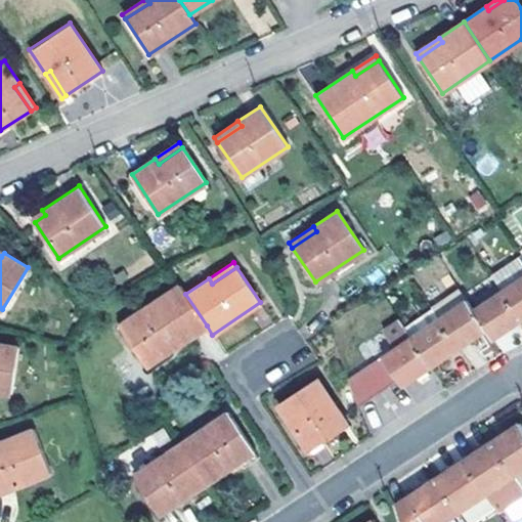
[(499,273),(493,277),(501,289),(513,280),(509,274),(503,277),(499,273)]
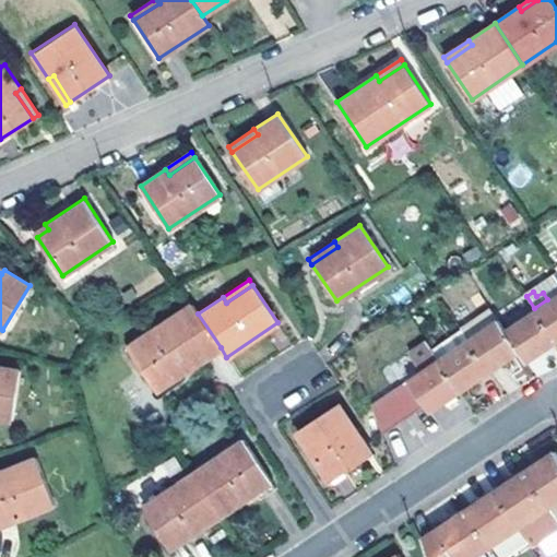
[(556,292),(547,299),(534,308),(555,341),(556,339),(556,292)]
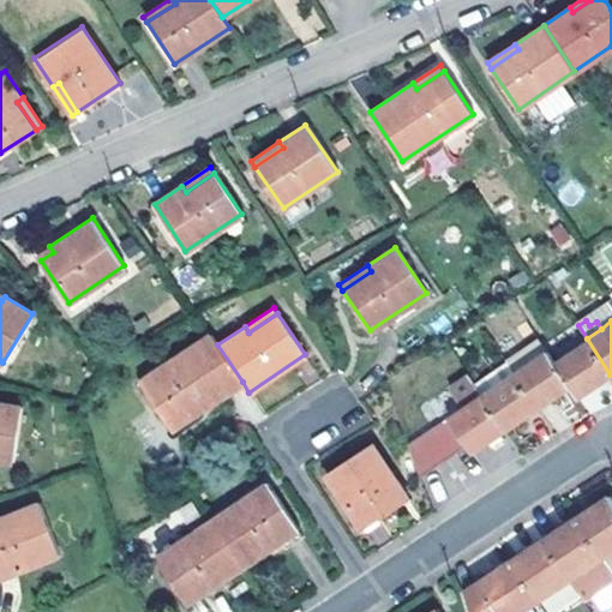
[(549,349),(555,359),(587,339),(579,325),(546,346),(549,349)]
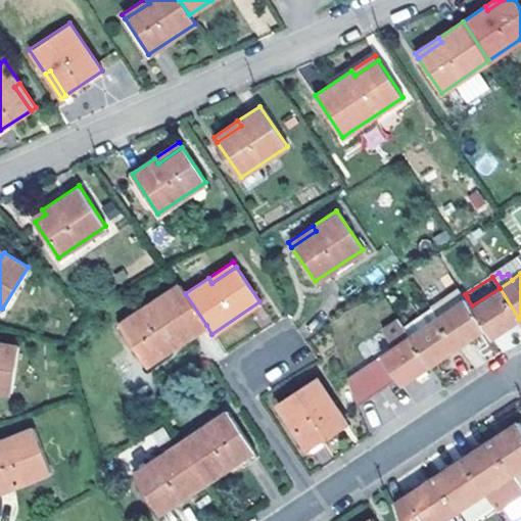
[(116,323),(142,361),(167,344),(170,349),(206,325),(185,293),(178,283),(116,323)]
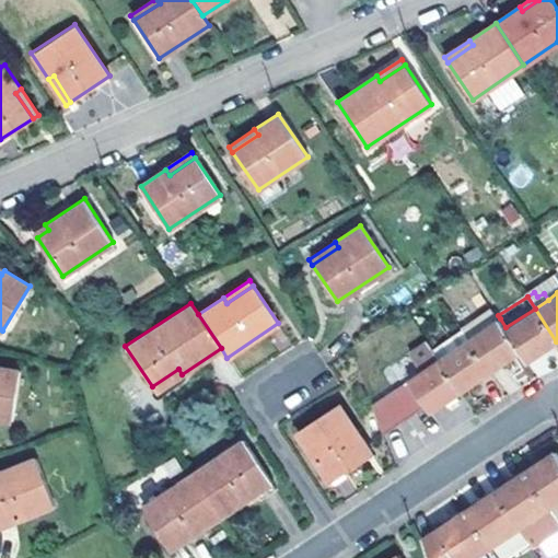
[(498,315),(492,306),(462,327),(469,338),(500,318),(498,315)]
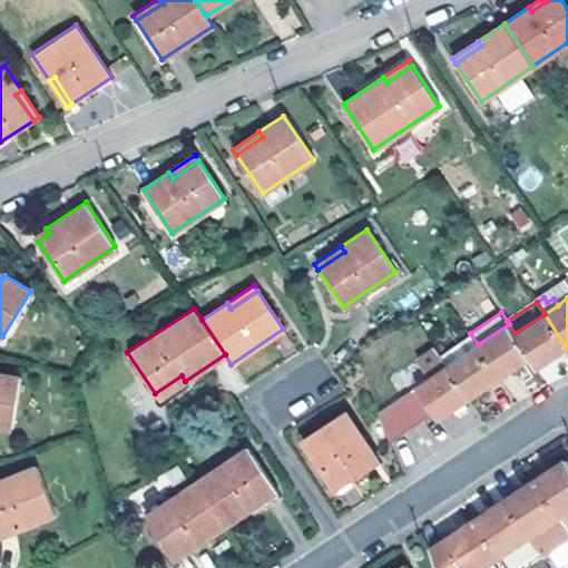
[(515,333),(530,356),(537,366),(566,348),(545,314),(515,333)]
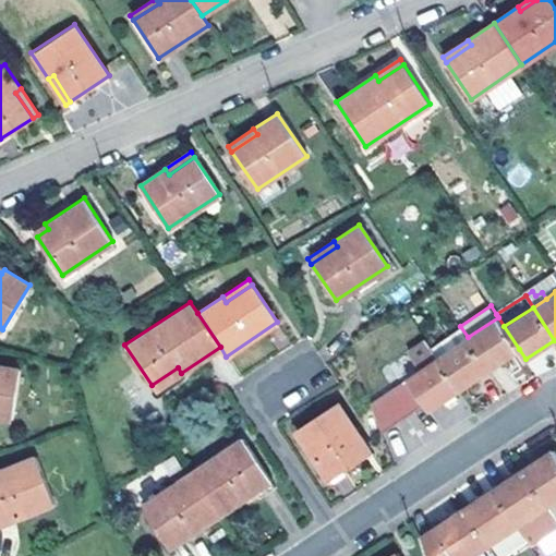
[(498,317),(468,337),(490,369),(497,363),(519,349),(504,326),(498,317)]
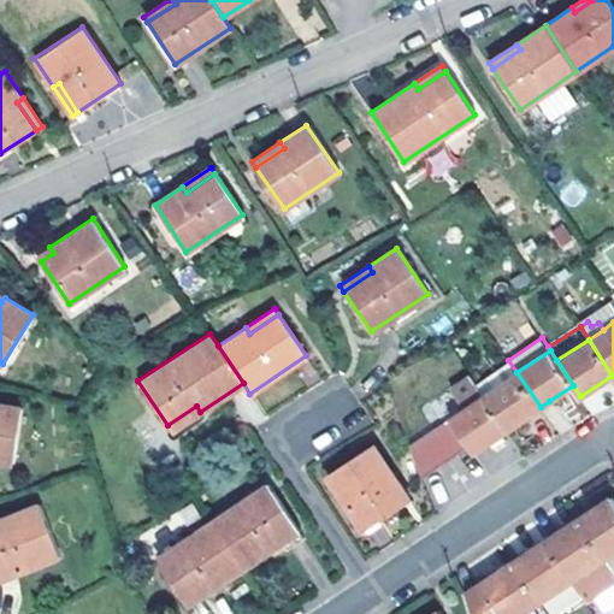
[(517,372),(508,360),(474,382),(483,394),(517,372)]
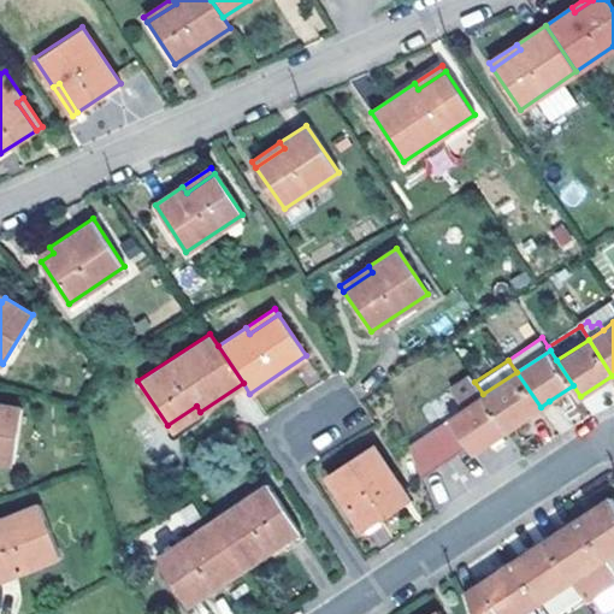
[(483,394),(506,430),(527,415),(541,407),(517,372),(483,394)]
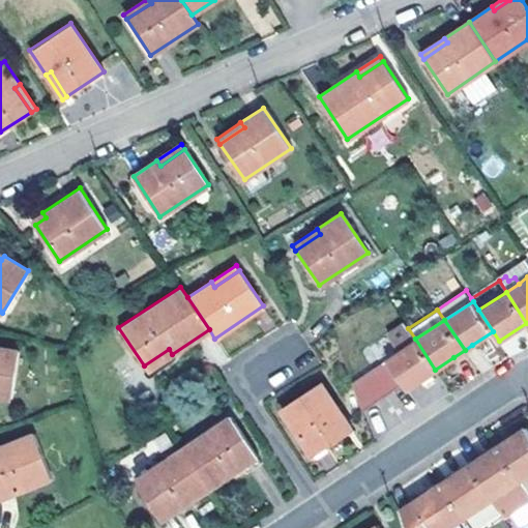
[(432,372),(435,370),(415,339),(408,328),(391,339),(399,350),(351,381),(361,409),(402,383),(406,388),(420,379),(423,383),(428,381),(434,376),(432,372)]
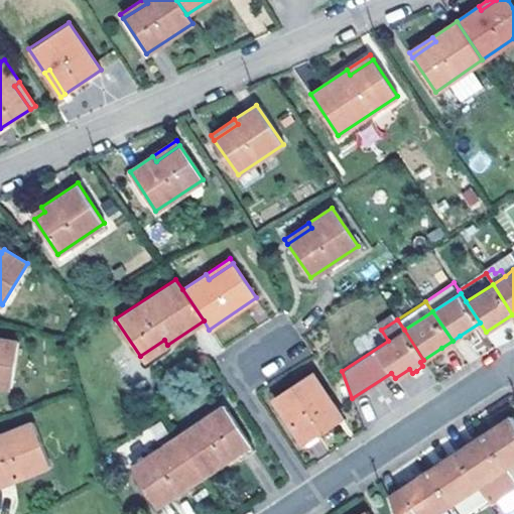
[(0,385),(10,387),(17,341),(0,338),(0,385)]
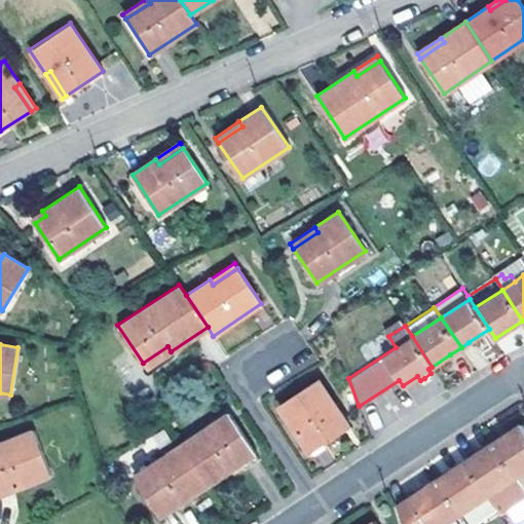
[(146,368),(171,351),(167,346),(143,363),(146,368)]
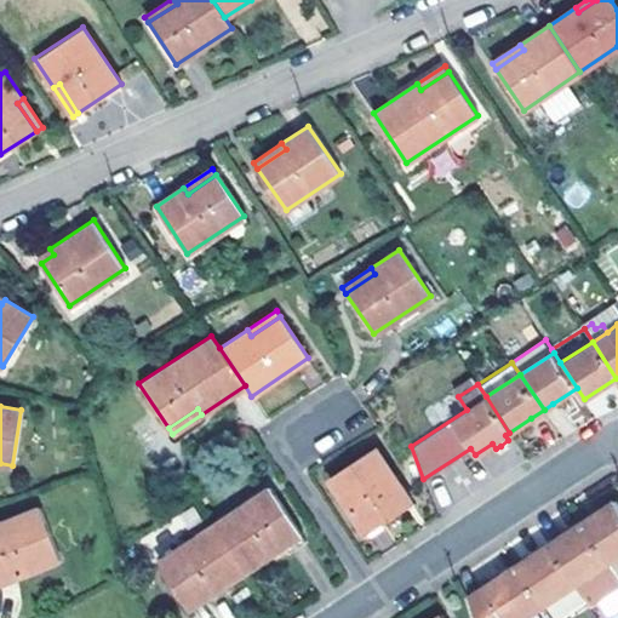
[(364,532),(405,505),(387,478),(393,474),(373,446),(327,476),(364,532)]
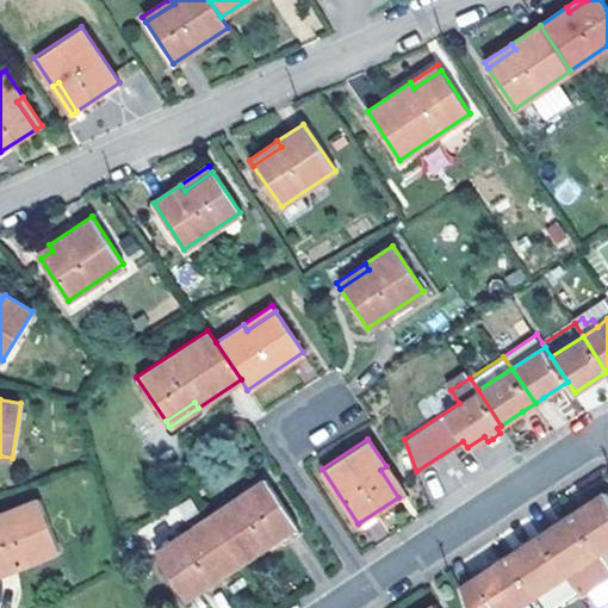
[(380,470),(398,497),(404,494),(386,466),(380,470)]
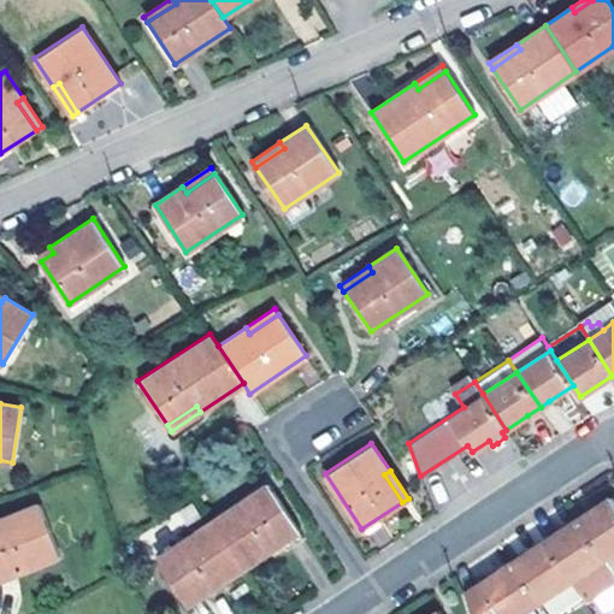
[(241,508),(269,489),(265,483),(237,502),(241,508)]
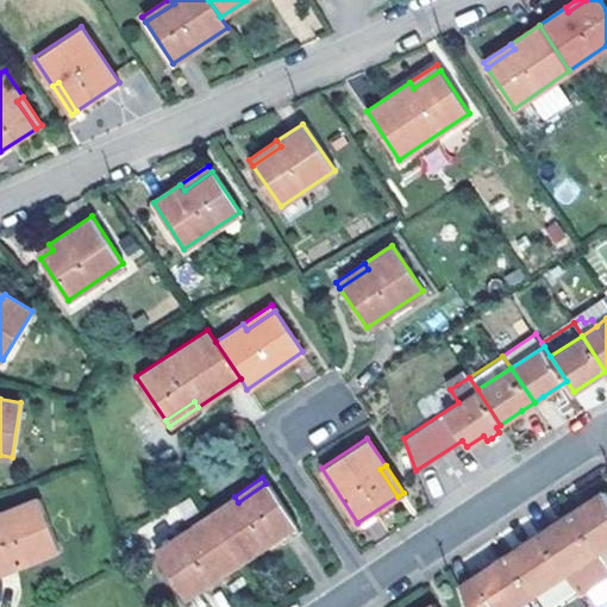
[(293,525),(266,483),(238,502),(235,496),(208,514),(239,561),(293,525)]
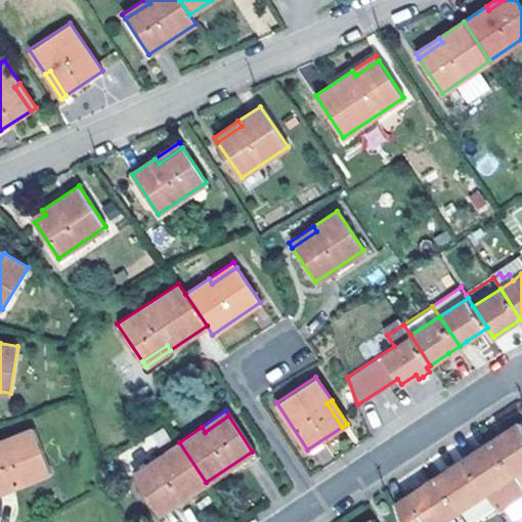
[(521,427),(518,422),(491,439),(521,486),(521,427)]
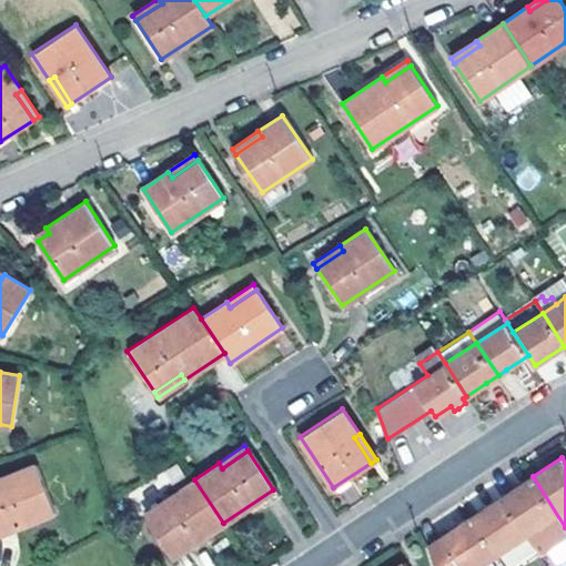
[(8,481),(0,483),(0,533),(53,513),(34,464),(6,475),(8,481)]
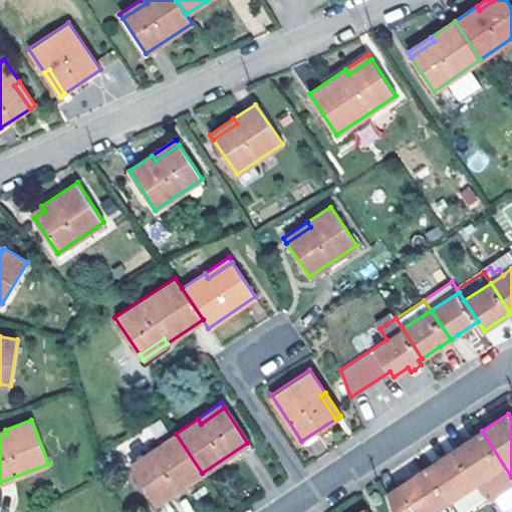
[(454,449),(476,483),(487,500),(511,483),(511,477),(482,431),(454,449)]
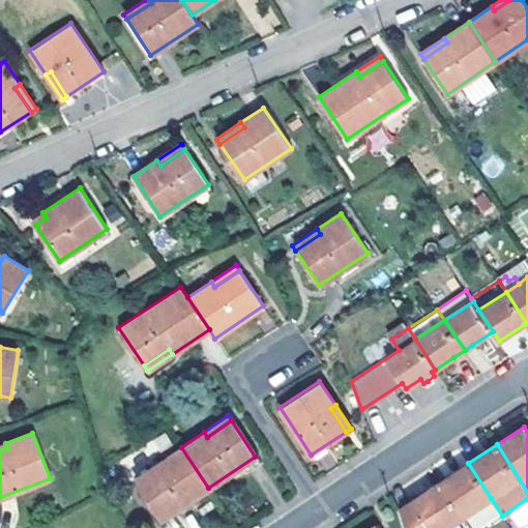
[(168,515),(208,488),(181,447),(155,463),(151,457),(137,466),(141,473),(133,477),(159,520),(168,515)]
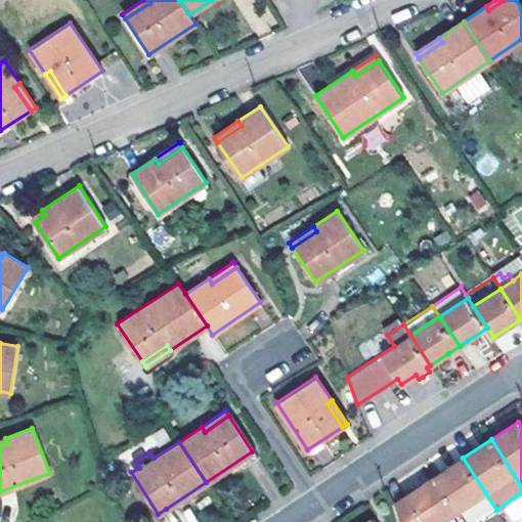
[(435,475),(458,511),(485,492),(463,458),(441,471),(435,475)]
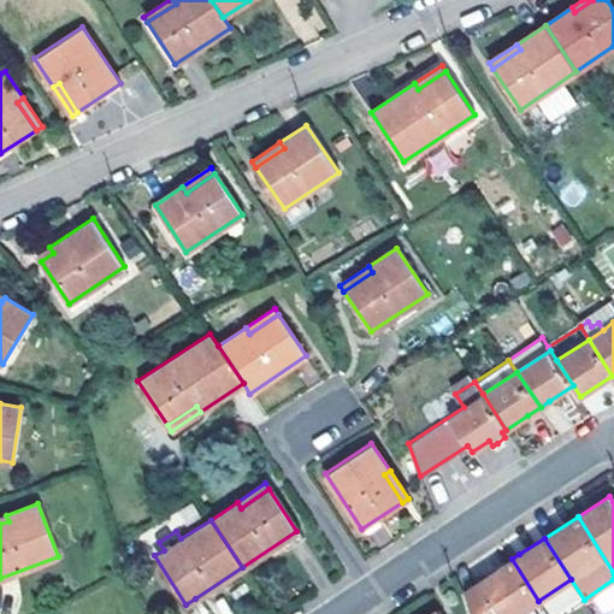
[(465,589),(474,613),(517,613),(538,601),(512,559),(500,566),(465,589)]
